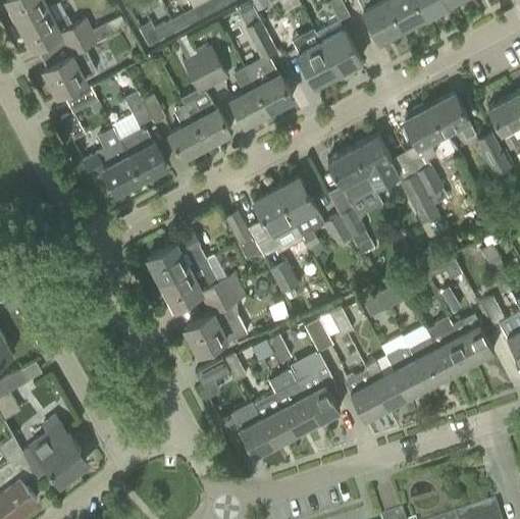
[(8,0),(21,24),(49,10),(43,0),(8,0)]
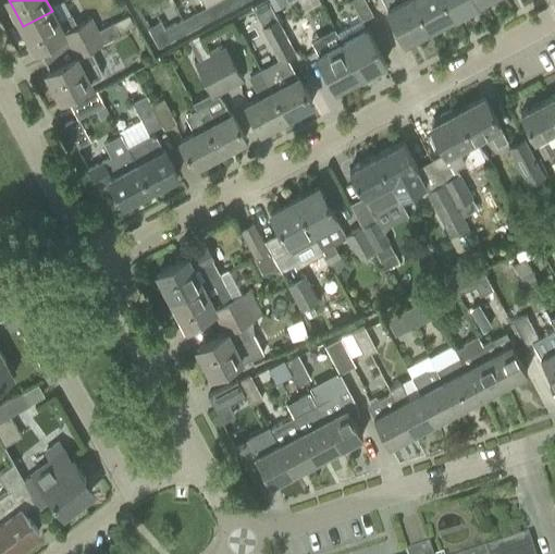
[(202,0),(201,0),(208,10),(213,22),(236,9),(231,0),(202,0)]
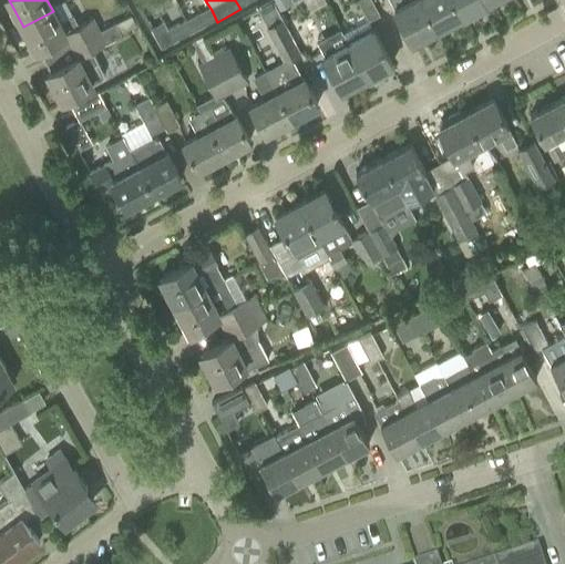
[(235,0),(240,9),(257,0),(235,0)]
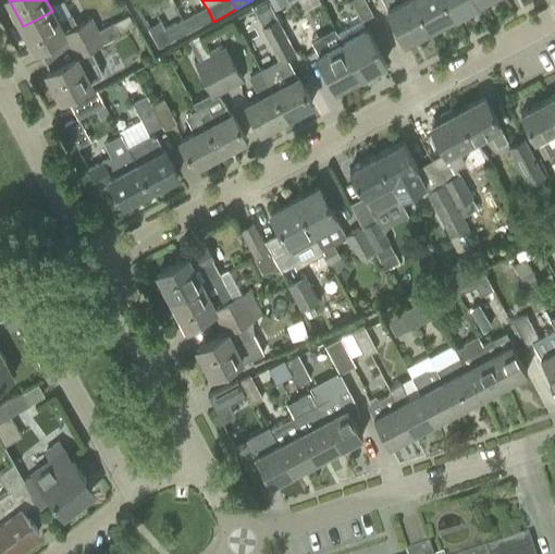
[(365,0),(357,0),(353,2),(364,24),(374,17),(365,0)]
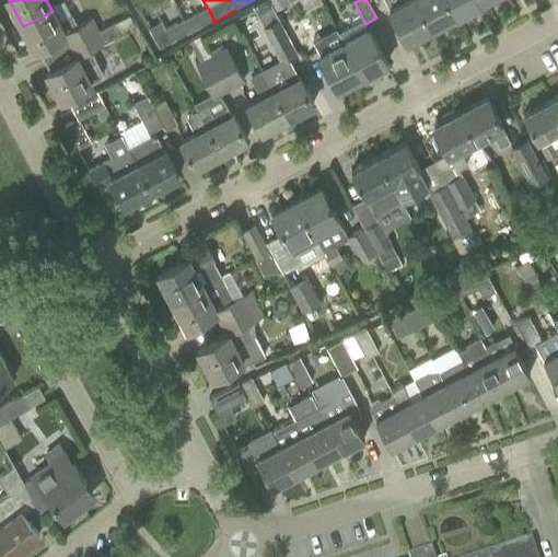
[(433,32),(416,0),(385,0),(391,10),(390,11),(408,46),(433,32)]
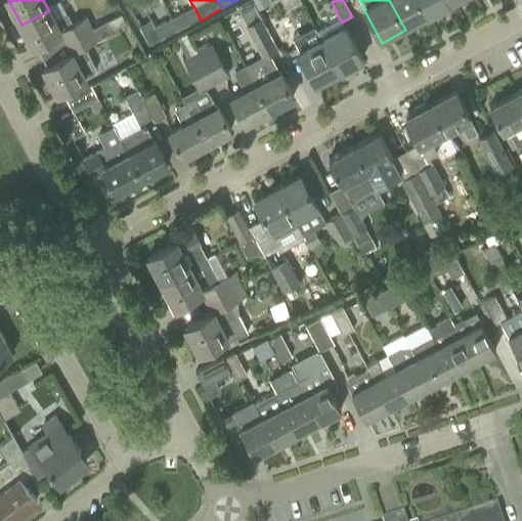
[(389,0),(405,30),(428,18),(418,0),(389,0)]
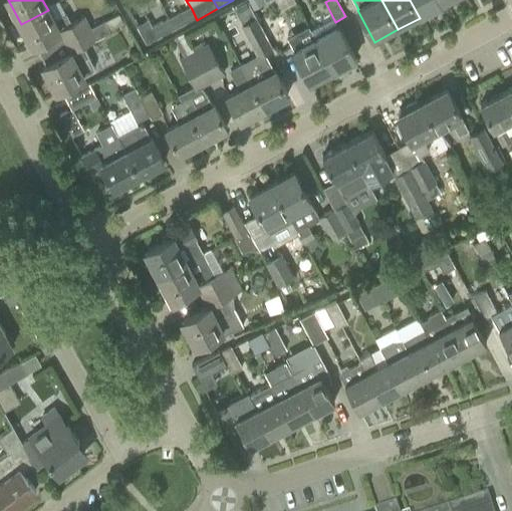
[(439,0),(410,0),(420,18),(442,6),(439,0)]
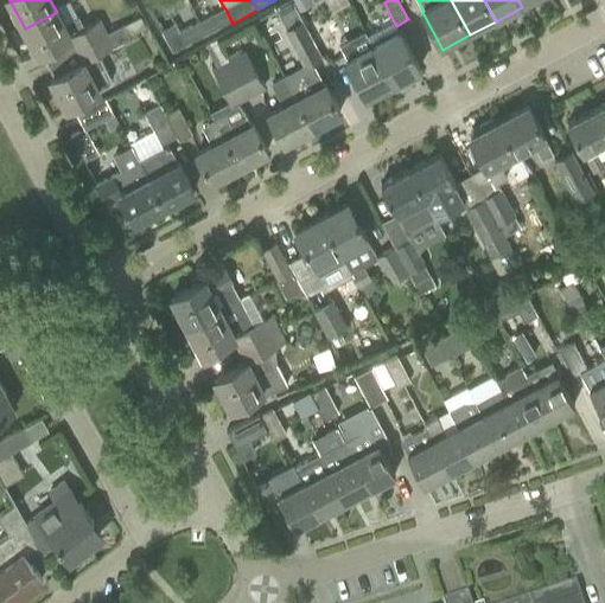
[(293,2),(276,11),(288,32),(286,32),(306,68),(306,69),(313,64),(324,59),(319,51),(299,14),(293,2)]
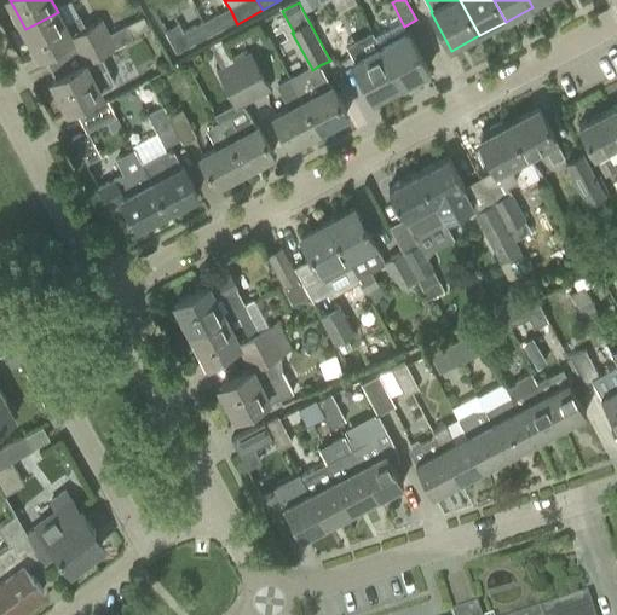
[(206,24),(213,36),(237,24),(231,11),(219,18),(212,5),(201,11),(208,24),(206,24)]
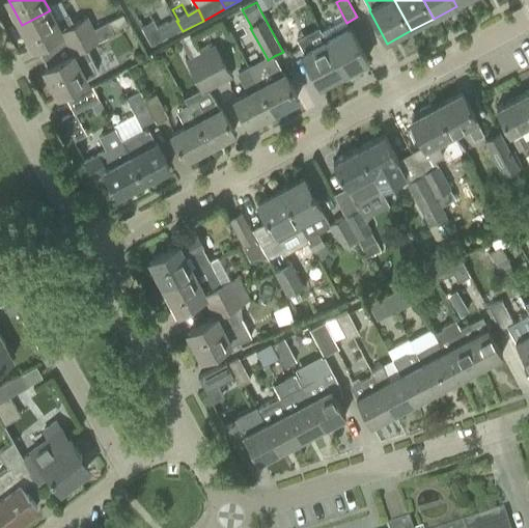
[(61,35),(67,46),(94,31),(88,19),(75,26),(70,16),(56,23),(50,10),(22,25),(34,49),(61,35)]
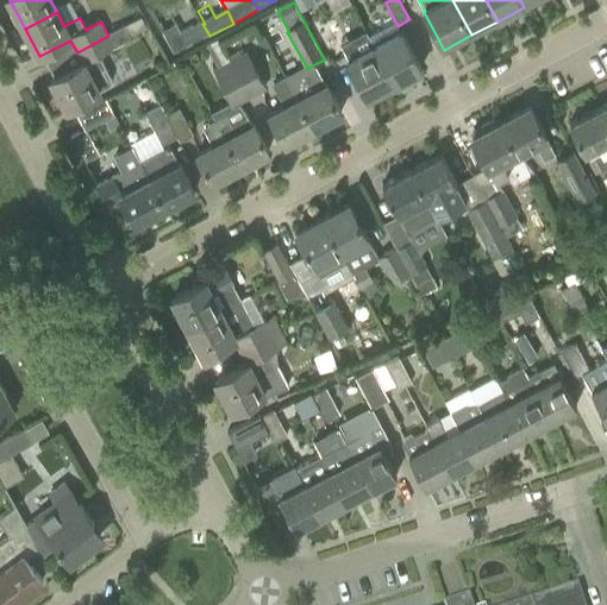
[(100,93),(112,87),(113,82),(106,67),(100,57),(125,45),(133,41),(132,38),(149,30),(143,18),(108,36),(77,52),(85,64),(52,81),(68,111),(100,93)]
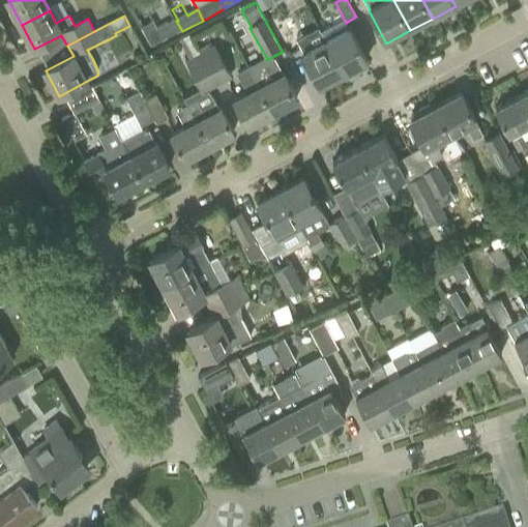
[(152,48),(182,31),(176,21),(158,31),(154,23),(142,29),(152,48)]
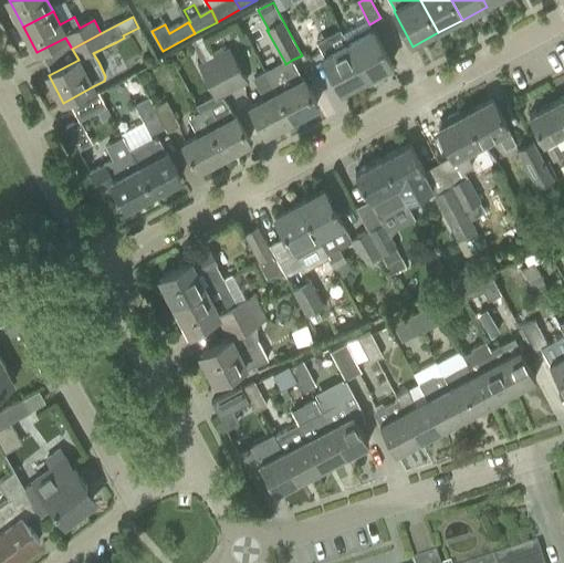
[(367,81),(393,66),(375,33),(350,47),(367,81)]
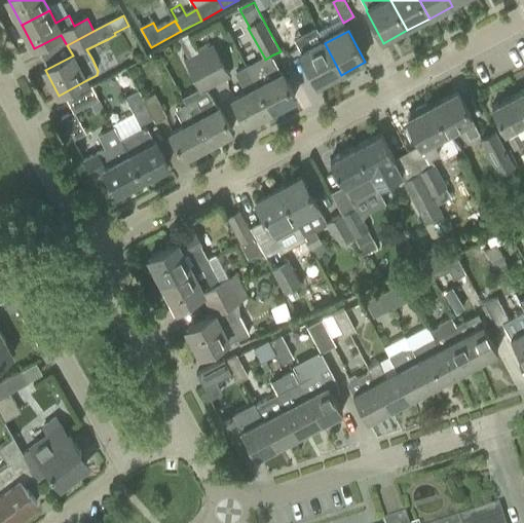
[(218,87),(198,51),(190,36),(179,42),(189,62),(186,64),(203,95),(218,87)]
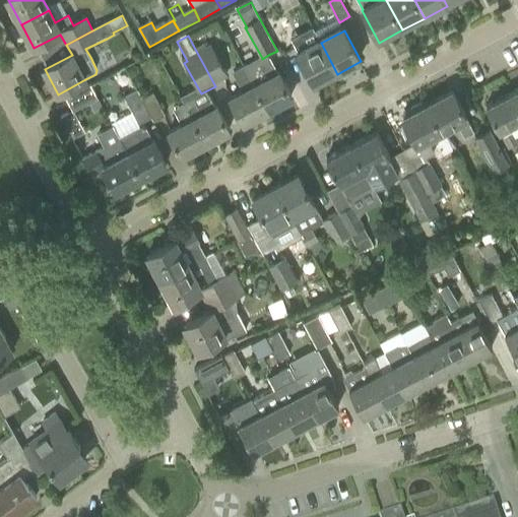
[(315,86),(337,74),(321,43),(298,55),(315,86)]
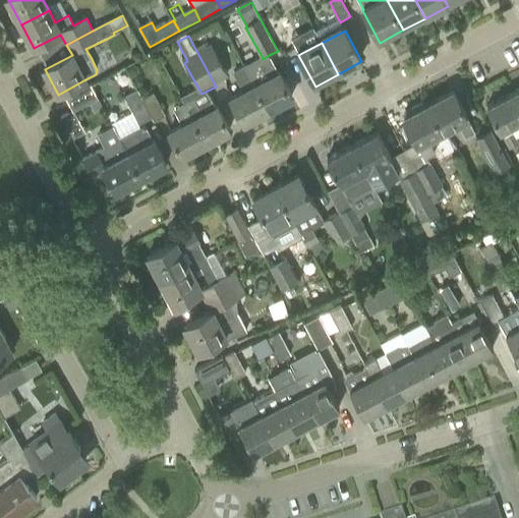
[(198,54),(216,87),(227,79),(211,49),(209,50),(208,48),(198,54)]
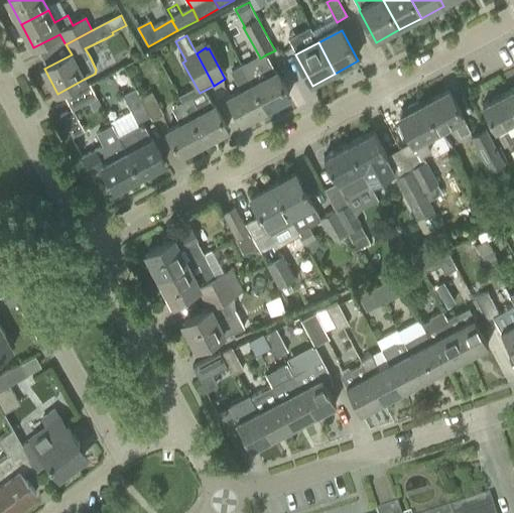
[(253,118),(266,111),(252,84),(243,67),(231,74),(242,94),(230,100),(235,110),(237,113),(245,128),(255,122),(253,118)]
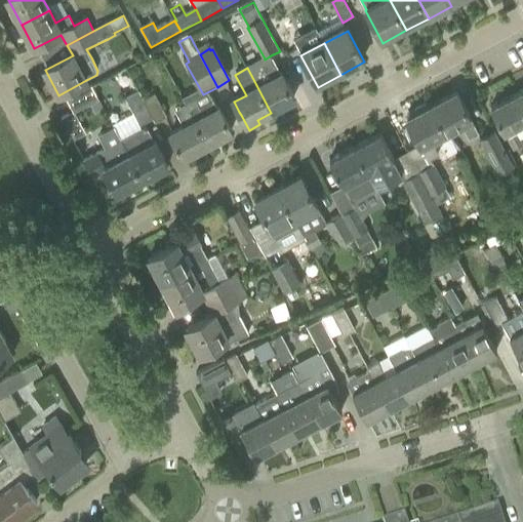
[(288,85),(287,85),(282,75),(269,82),(267,80),(256,85),(271,113),(294,99),(294,101),(295,99),(289,89),(290,89),(288,85)]
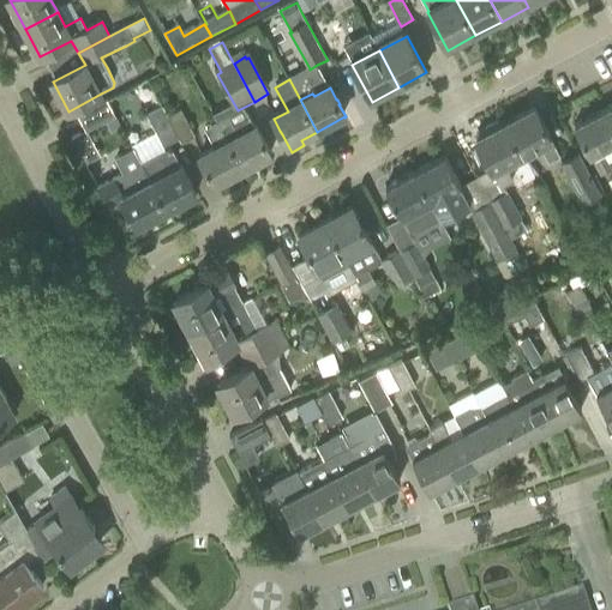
[(117,118),(108,102),(79,118),(88,133),(117,118)]
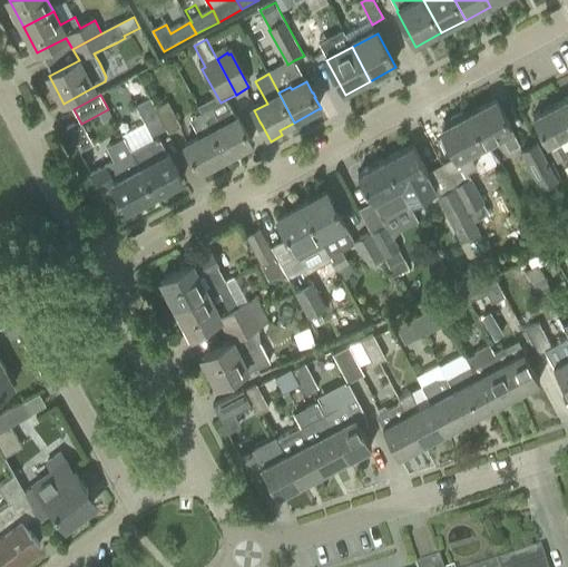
[(154,138),(167,130),(157,110),(152,100),(137,109),(154,138)]
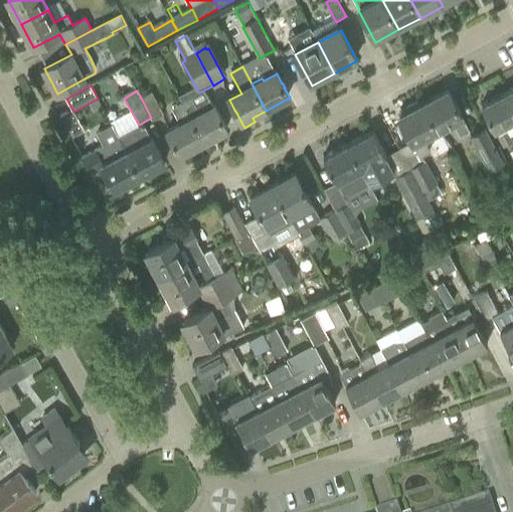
[(449,93),(424,106),(439,132),(453,124),(461,139),(471,133),(449,93)]
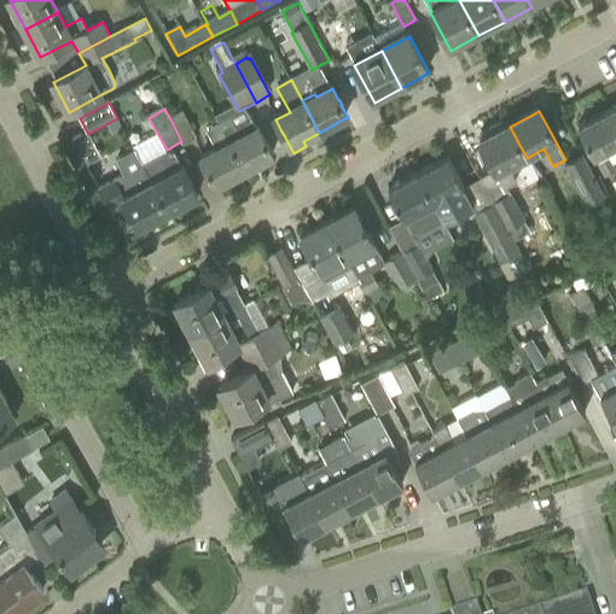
[(170,120),(181,141),(185,147),(198,140),(182,112),(170,120)]
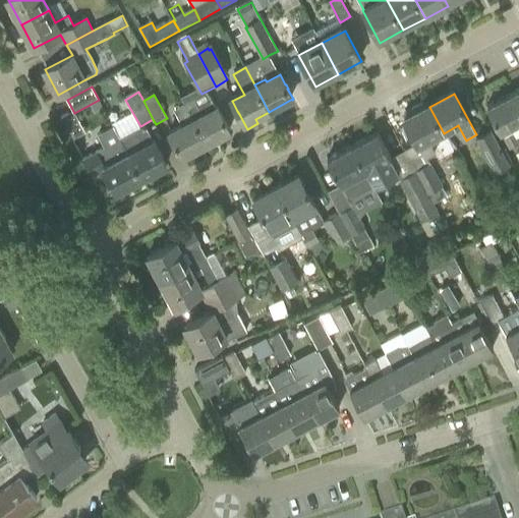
[(510,149),(518,144),(518,105),(513,95),(489,108),(489,107),(487,108),(502,134),(510,149)]
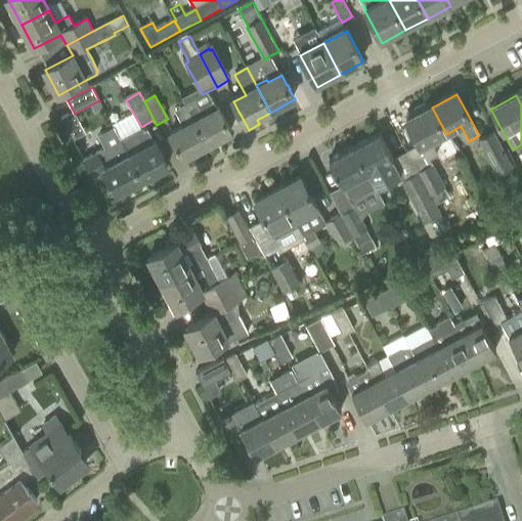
[(218,110),(213,101),(201,109),(196,99),(185,105),(208,145),(230,133),(231,134),(232,133),(219,109),(218,110)]
